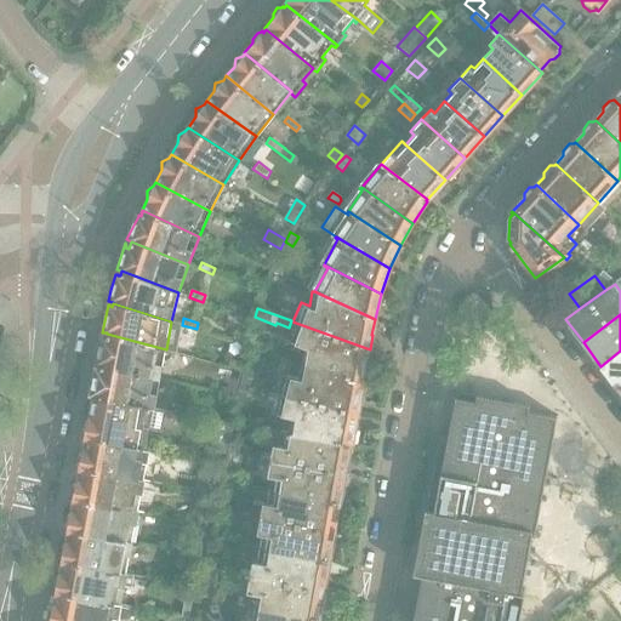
[(368,364),(370,349),(292,322),(286,337),(302,345),(298,363),(363,381),(366,363),(368,364)]
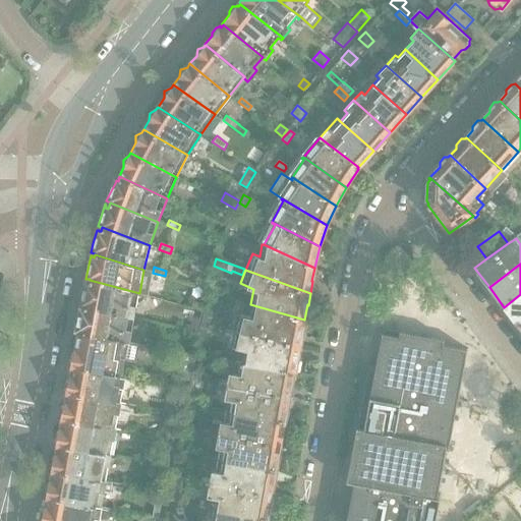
[(134,319),(139,293),(90,280),(89,284),(87,283),(87,282),(85,282),(80,304),(84,305),(84,306),(134,319)]
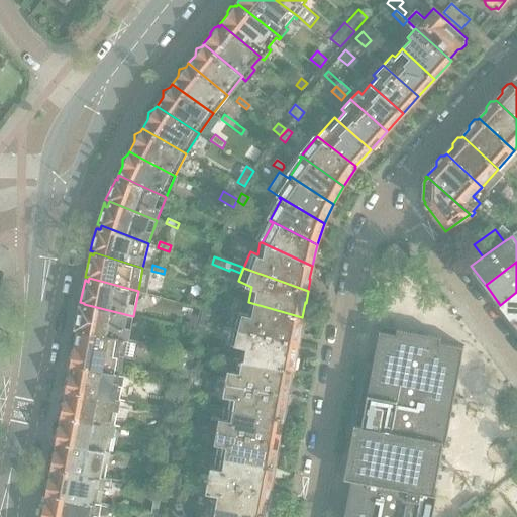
[(514,324),(516,322),(516,292),(500,305),(514,324)]
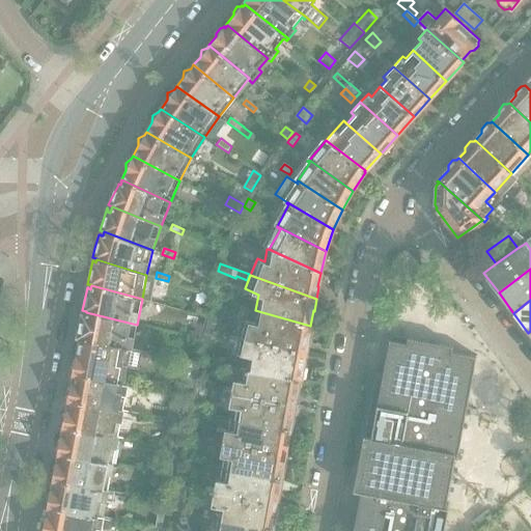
[(307,340),(310,326),(255,310),(253,325),(242,322),(239,337),(306,353),(308,341),(307,340)]
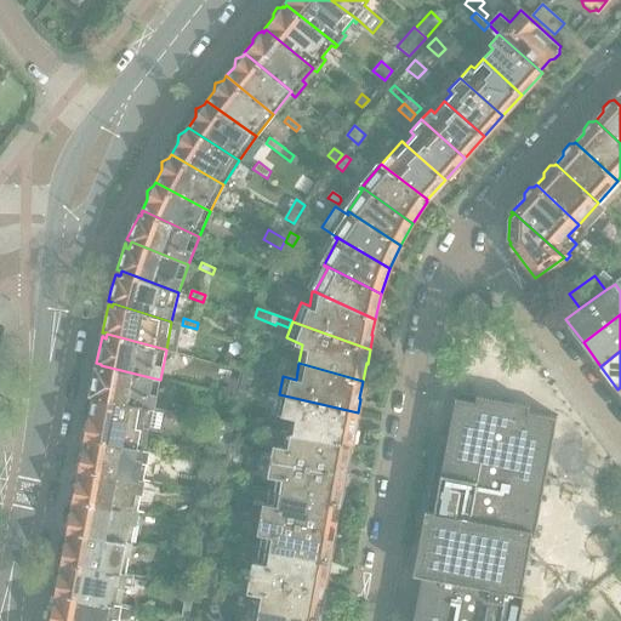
[(155,406),(160,380),(101,365),(100,369),(97,369),(97,368),(96,368),(90,394),(93,396),(158,409),(159,406),(155,406)]
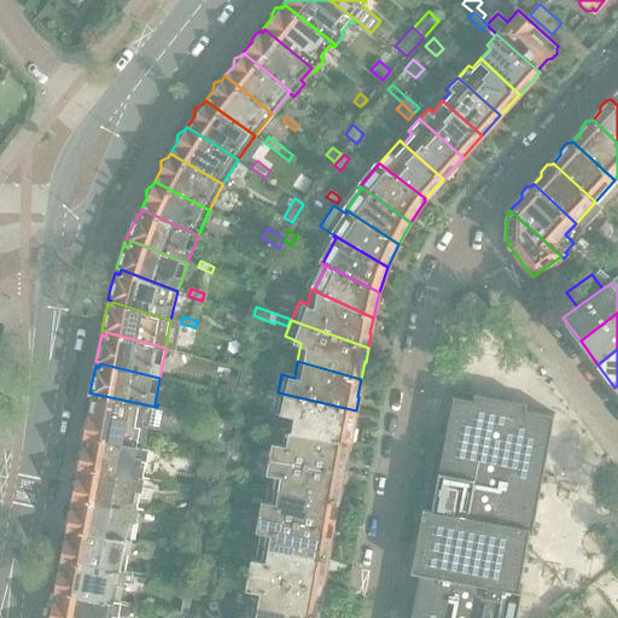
[(242,369),(239,383),(255,386),(257,377),(252,369),(242,367),(242,369)]
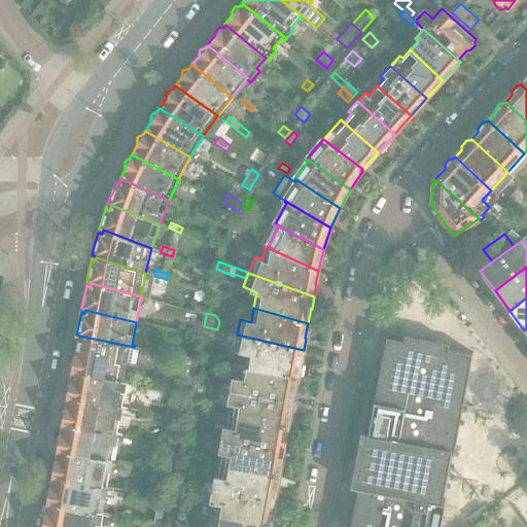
[(195,322),(192,335),(200,336),(203,323),(195,322)]
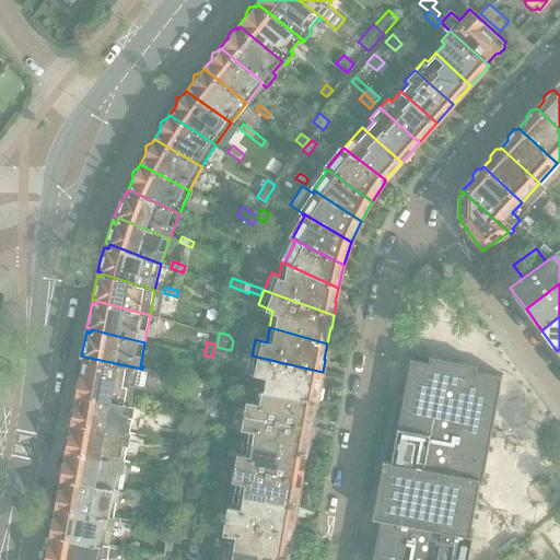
[(470,531),(479,483),(481,483),(498,398),(502,375),(477,370),(477,364),(452,360),(411,352),(404,394),(396,393),(373,517),(380,518),(372,559),(467,559),(473,531),(470,531)]
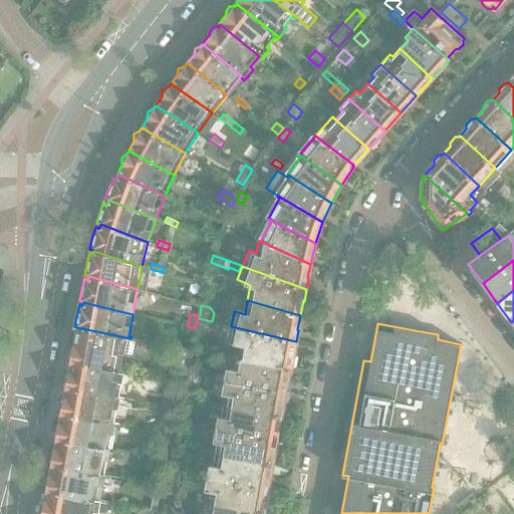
[(294,353),(296,341),(231,326),(228,338),(240,341),(237,357),(290,368),(293,353),(294,353)]
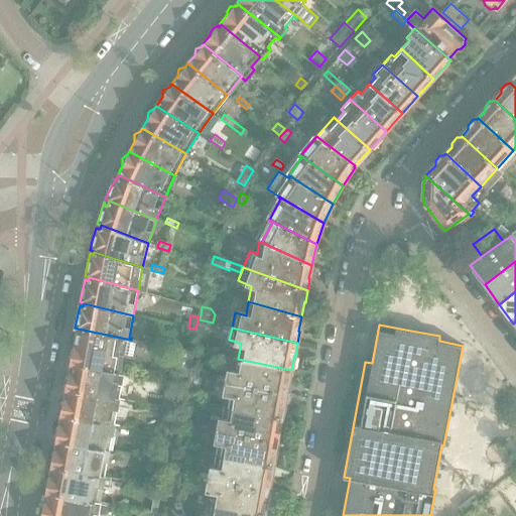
[(118,358),(121,346),(130,348),(130,345),(142,347),(143,342),(138,341),(131,340),(78,329),(74,349),(71,351),(70,358),(72,361),(120,372),(122,359),(118,358)]
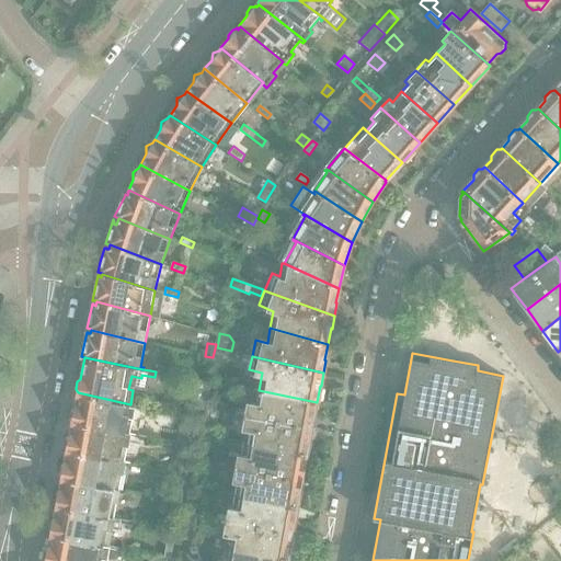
[(194,379),(191,399),(207,401),(209,387),(210,382),(194,379)]
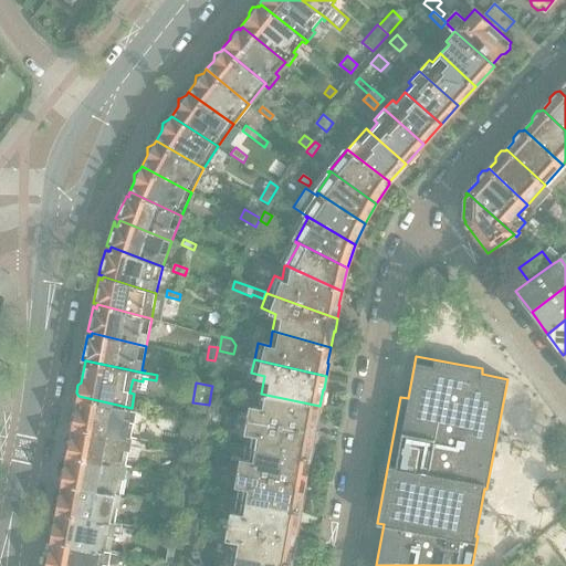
[(317,416),(320,406),(261,394),(259,394),(257,407),(252,407),(251,413),(239,411),(238,417),(250,419),(311,430),(313,419),(317,416)]
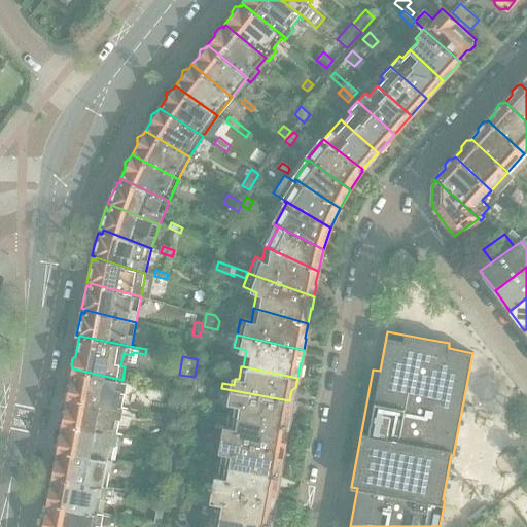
[(132,389),(132,387),(144,389),(145,384),(123,380),(73,369),(70,383),(67,385),(66,392),(68,395),(68,396),(117,407),(120,393),(126,394),(127,388),(132,389)]
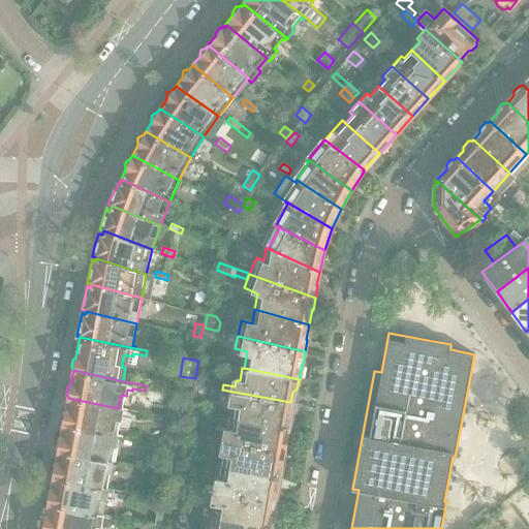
[(288,413),(290,402),(234,392),(230,407),(235,408),(232,418),(287,428),(287,426),(290,425),(291,417),(288,413)]
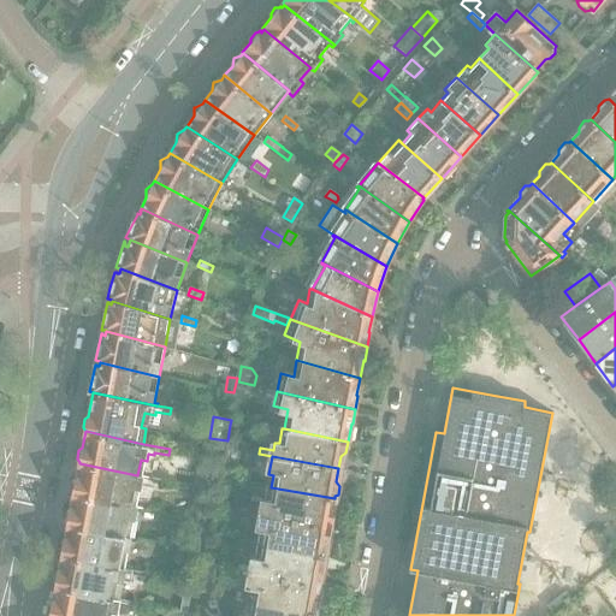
[(141,491),(144,477),(137,475),(80,463),(76,478),(72,481),(71,490),(73,493),(132,505),(135,490),(141,491)]
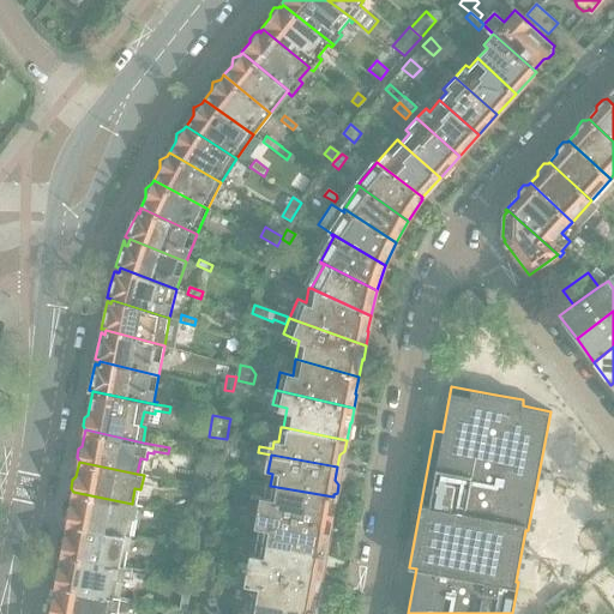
[(230,477),(234,463),(223,462),(220,476),(230,477)]
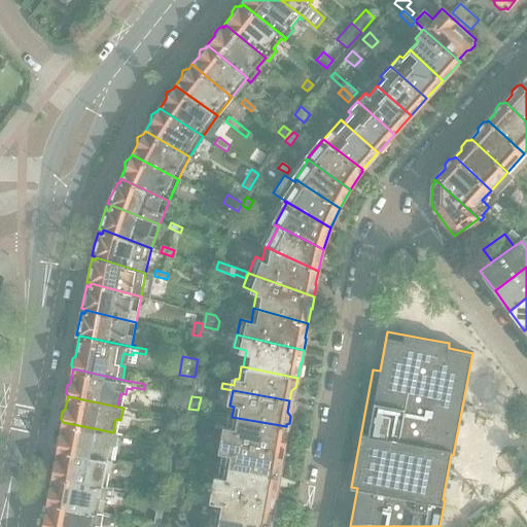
[(287,436),(288,430),(286,427),(286,426),(232,417),(230,427),(225,426),(223,441),(280,451),(282,440),(287,436)]
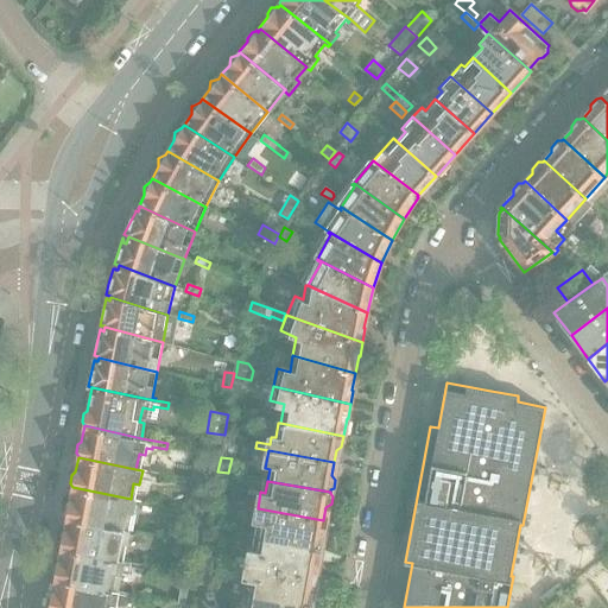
[(222,501),(226,486),(214,485),(211,499),(222,501)]
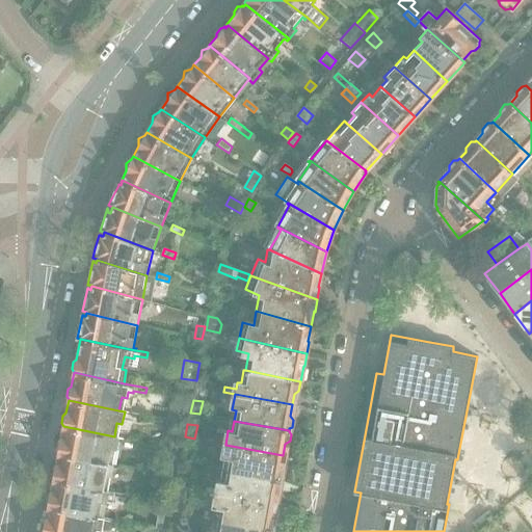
[(117,450),(120,439),(120,437),(114,436),(63,426),(61,440),(58,442),(56,449),(59,452),(58,454),(109,464),(111,449),(117,450)]
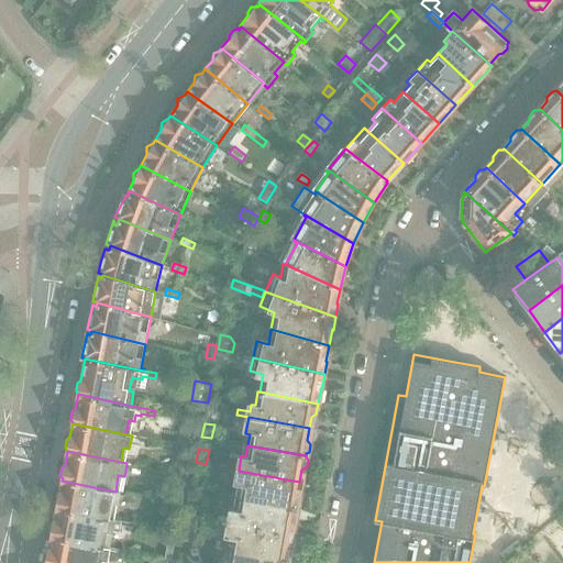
[(188,476),(190,463),(181,461),(179,475),(188,476)]
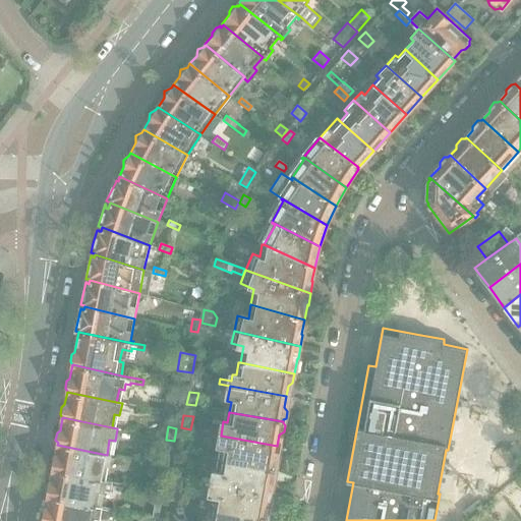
[(276,456),(277,446),(221,436),(210,432),(209,437),(220,439),(218,448),(222,449),(220,460),(274,470),(275,468),(277,467),(279,460),(276,456)]
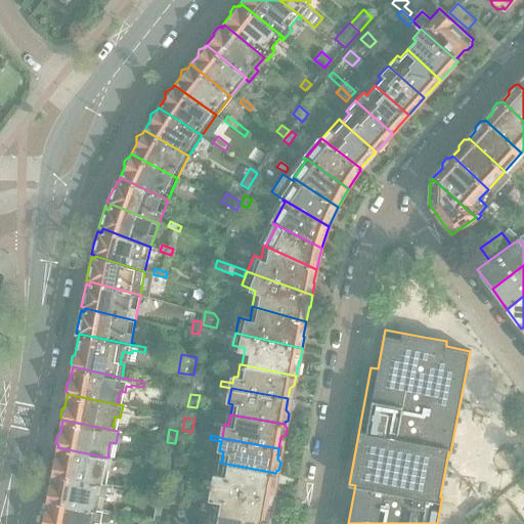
[(111,470),(113,459),(107,457),(57,447),(55,460),(52,462),(50,469),(53,472),(102,482),(104,469),(111,470)]
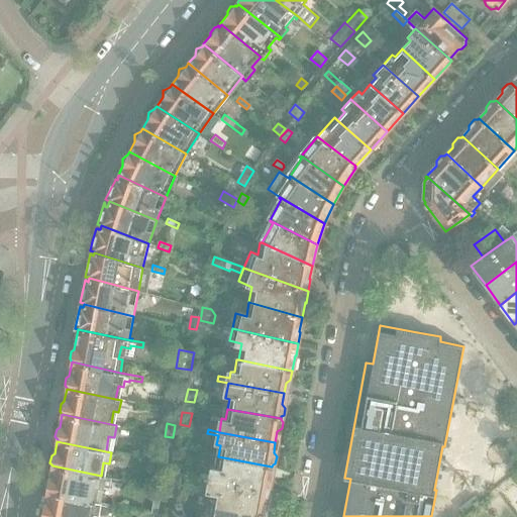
[(273,477),(274,471),(272,468),(272,467),(218,456),(216,468),(212,467),(210,480),(267,491),(269,480),(273,477)]
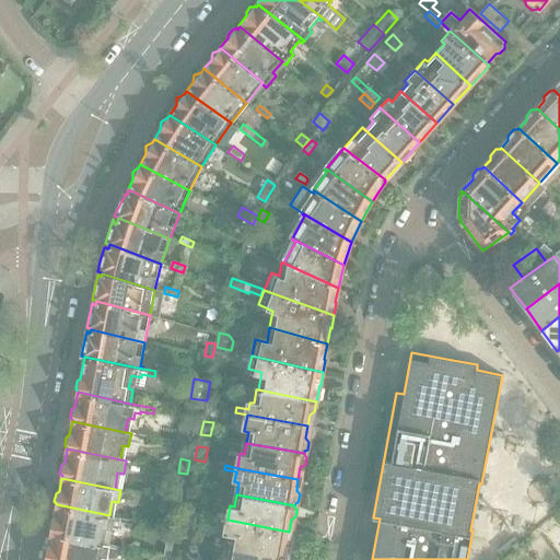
[(179,513),(182,502),(174,501),(172,511),(179,513)]
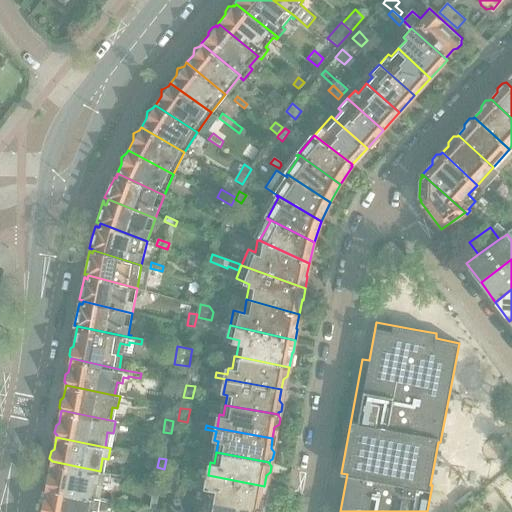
[(109,484),(110,478),(120,480),(121,477),(105,474),(105,472),(100,471),(52,461),(49,475),(46,477),(45,484),(47,487),(95,497),(98,483),(103,484),(103,483),(109,484)]
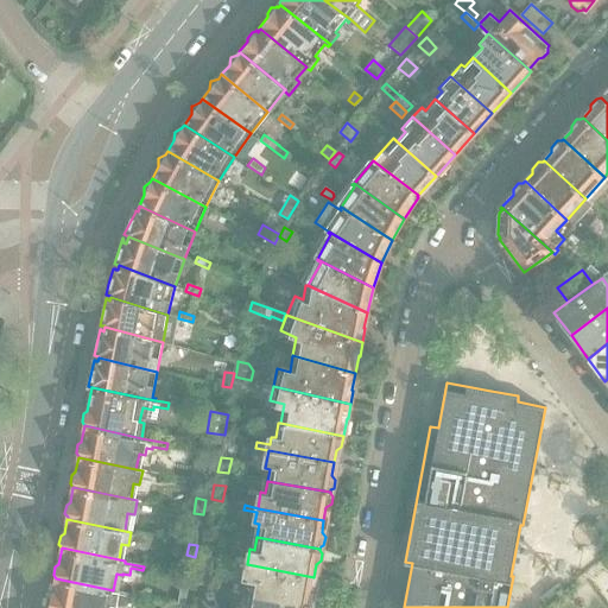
[(311,589),(314,577),(247,564),(244,578),(248,580),(246,593),(310,606),(310,603),(314,602),(315,594),(311,589)]
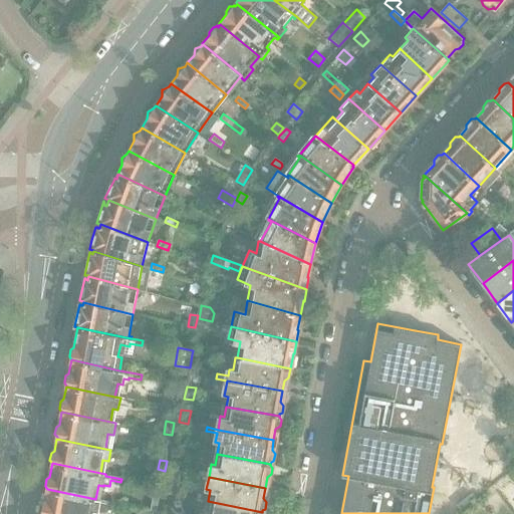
[(105,513),(107,502),(95,499),(47,489),(44,502),(41,504),(40,511),(41,513),(92,513),(93,511),(105,513)]
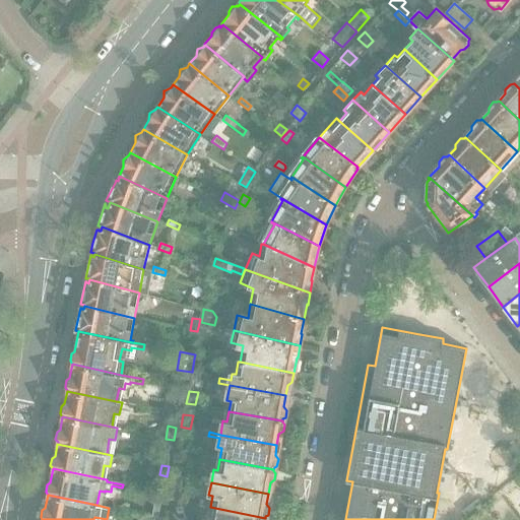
[(476,500),(461,511),(467,518),(467,519),(482,508),(481,507),(476,500)]
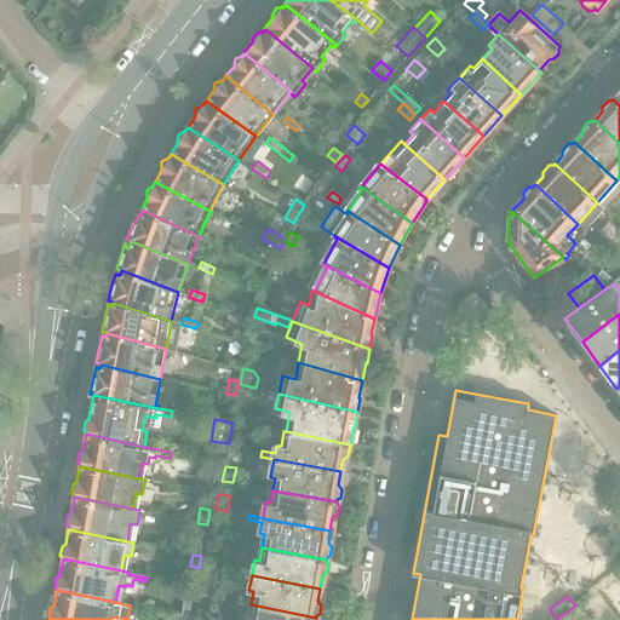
[(189,618),(193,600),(184,598),(182,615),(189,618)]
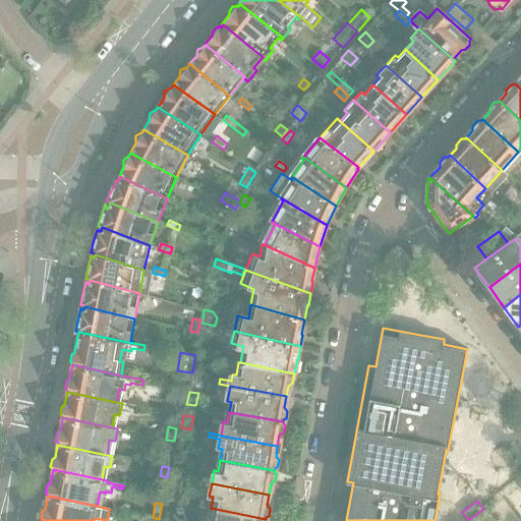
[(266,520),(265,520),(266,519),(211,508),(209,520),(205,519),(204,520),(266,520)]
